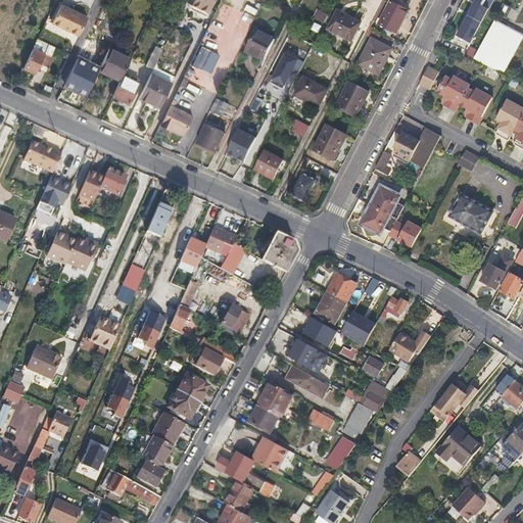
[(194,0),(192,5),(208,13),(215,0),(194,0)]
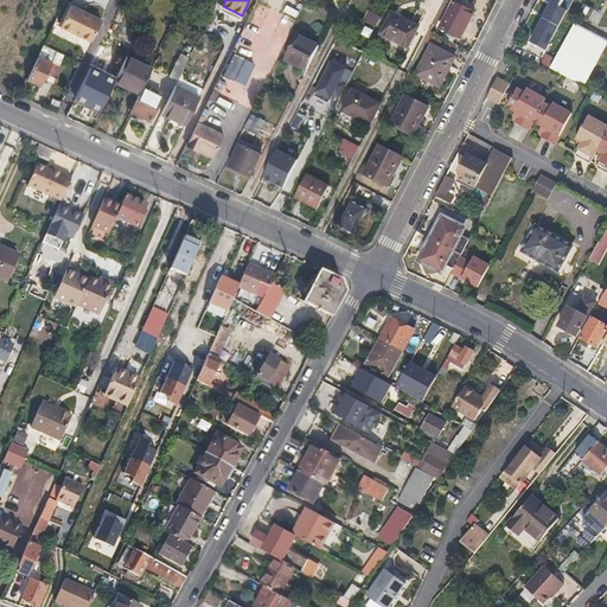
[(543,42),(550,45),(555,36),(568,11),(561,8),(564,0),(555,0),(532,43),(541,48),(543,42)]
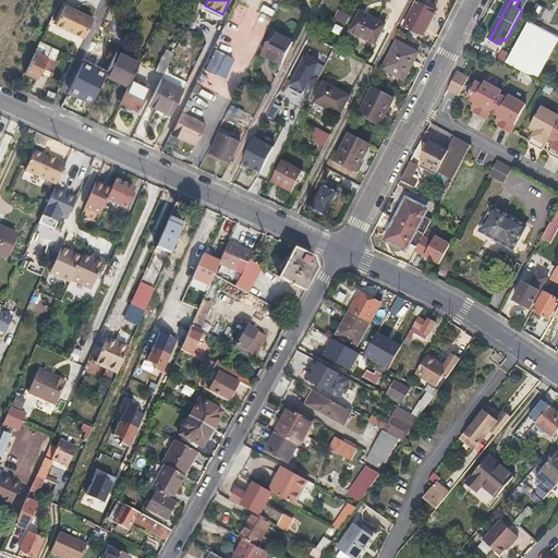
[(417,2),(405,26),(424,35),(436,12),(417,2)]
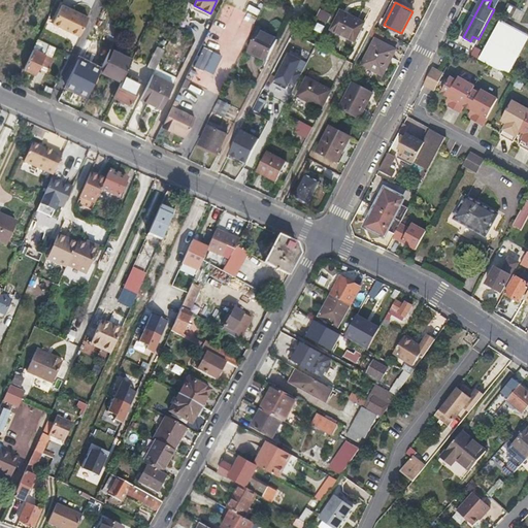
[(507,3),(502,13),(509,18),(515,7),(507,3)]
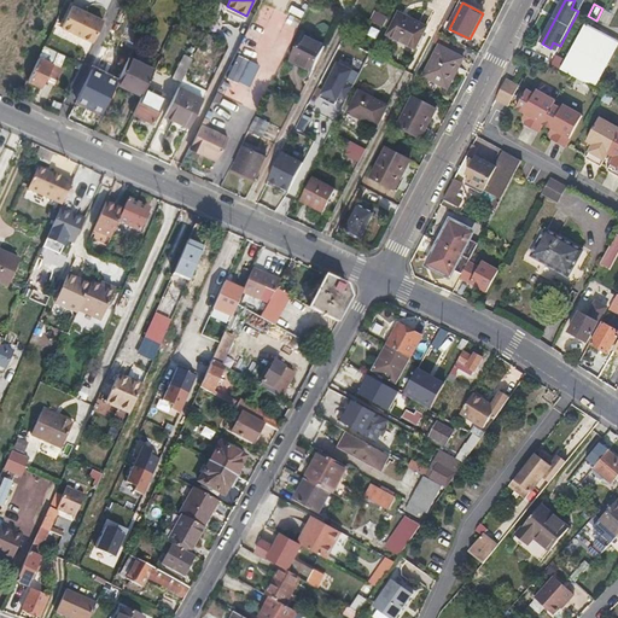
[(73,5),(63,27),(93,42),(104,21),(73,5)]
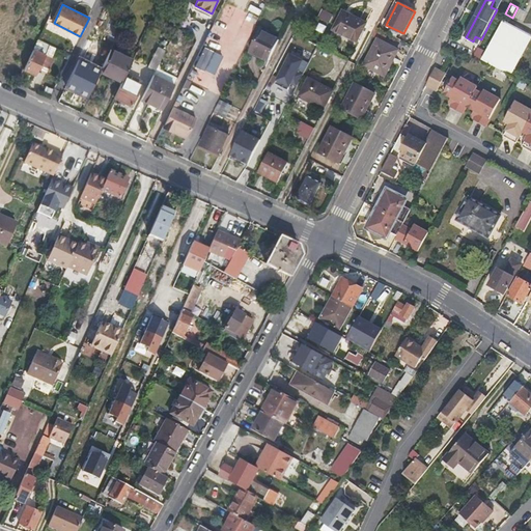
[(212,14),(195,5),(193,9),(210,18),(212,14)]
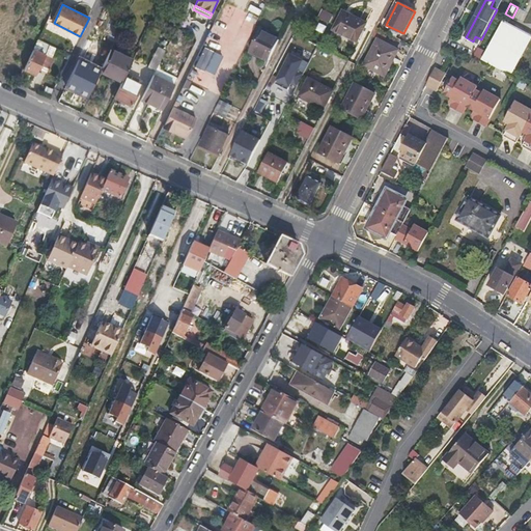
[(324,11),(319,20),(329,24),(333,16),(324,11)]
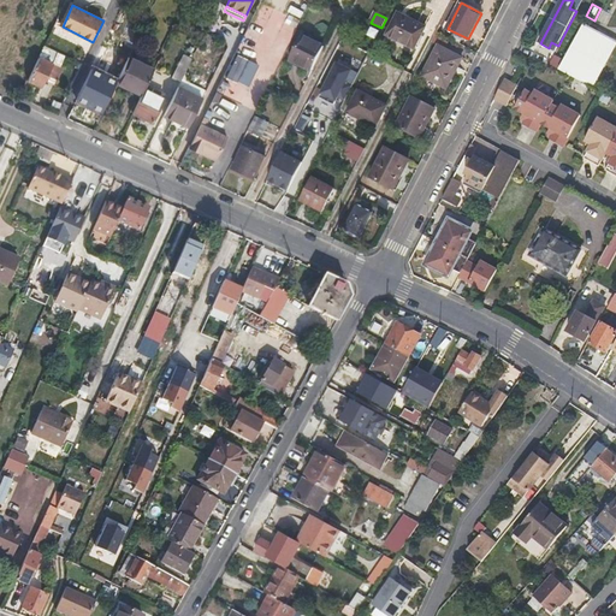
[(398,13),(388,35),(414,48),(425,28),(398,13)]
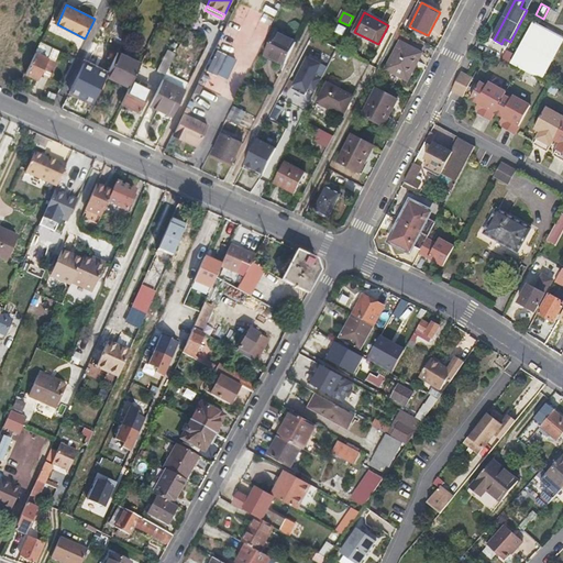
[(97,37),(106,40),(110,26),(101,23),(97,37)]
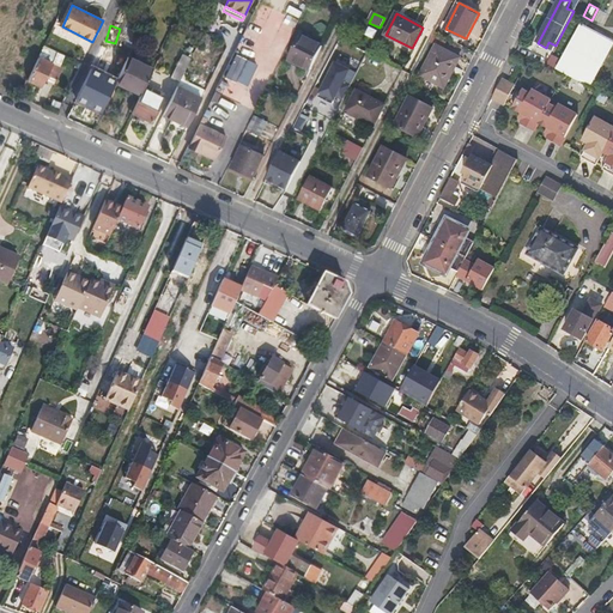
[(274,25),(268,41),(285,47),(291,30),(274,25)]
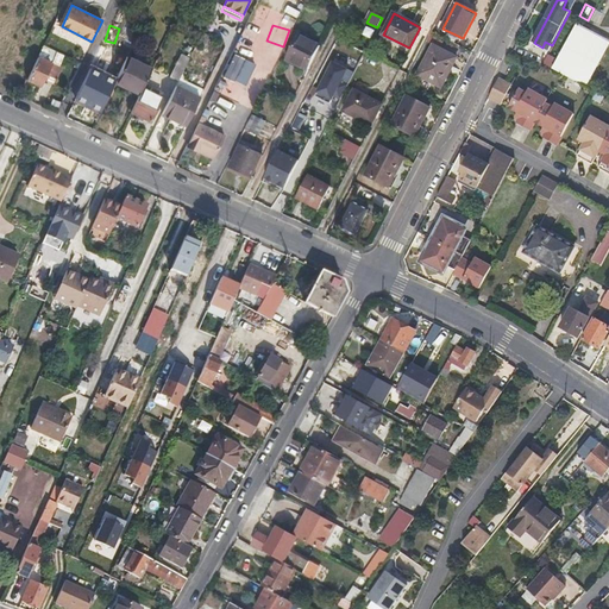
[(577,25),(552,69),(586,86),(594,73),(608,43),(608,42),(597,36),(596,37),(589,33),(590,31),(577,25)]
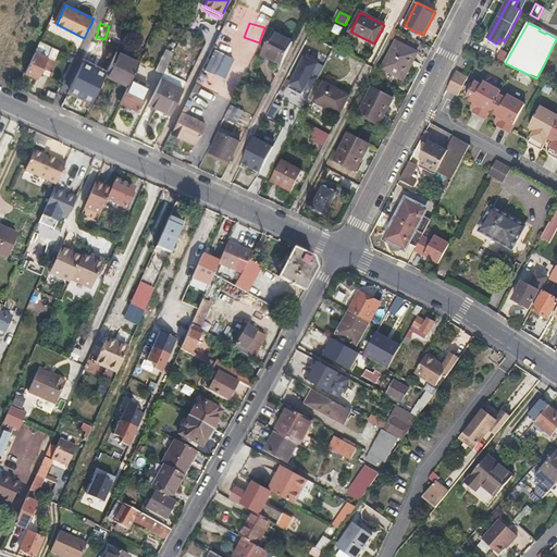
[(225,31),(215,50),(234,59),(244,39),(225,31)]
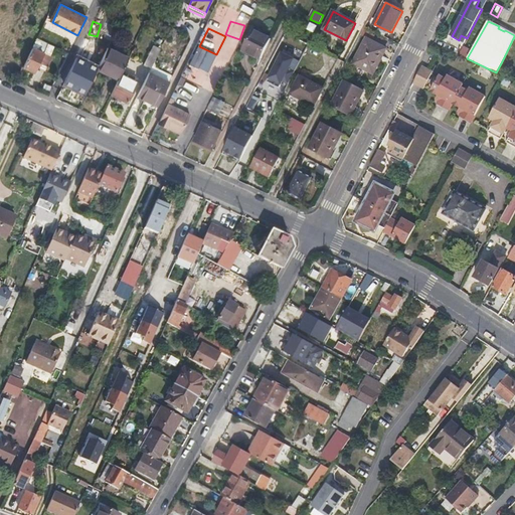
[(261,59),(271,39),(253,31),(243,51),(261,59)]
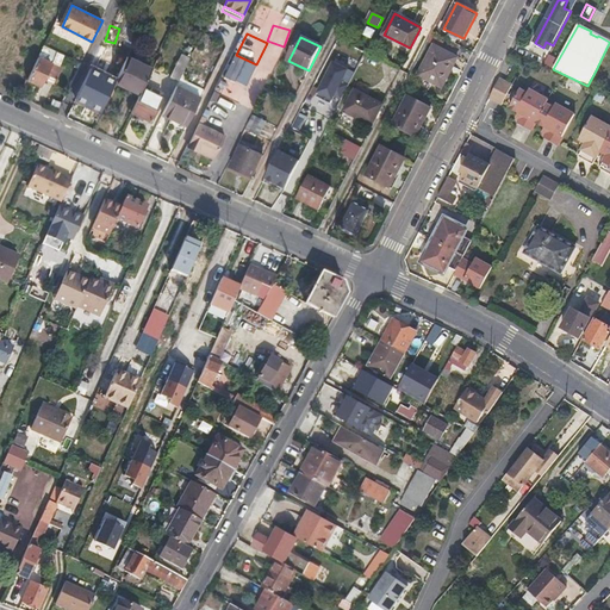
[(434,47),(419,75),(440,86),(447,70),(449,72),(456,58),(434,47)]
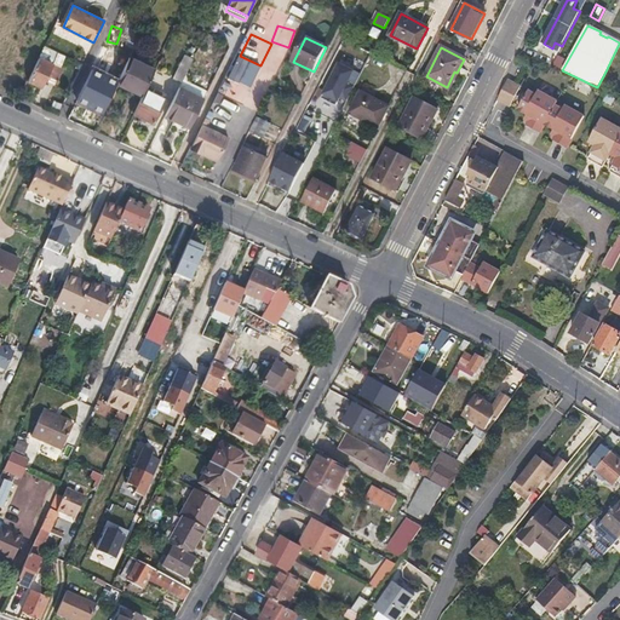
[(102,51),(95,64),(102,68),(109,55),(102,51)]
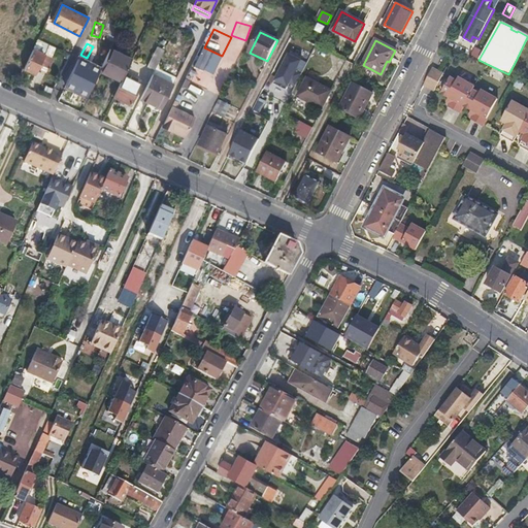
[(110,48),(100,71),(110,76),(110,77),(121,84),(123,78),(132,60),(110,48)]
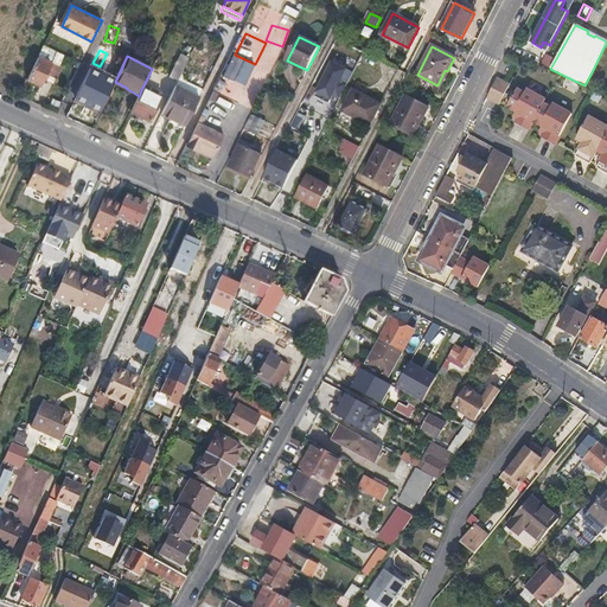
[(39,57),(29,80),(40,85),(51,63),(39,57)]
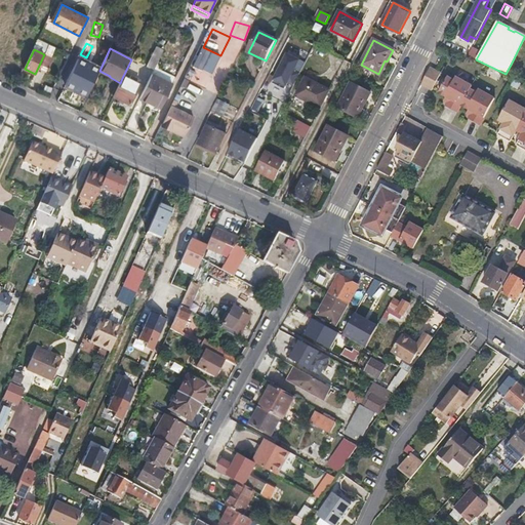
[(148,63),(155,66),(161,54),(154,51),(148,63)]
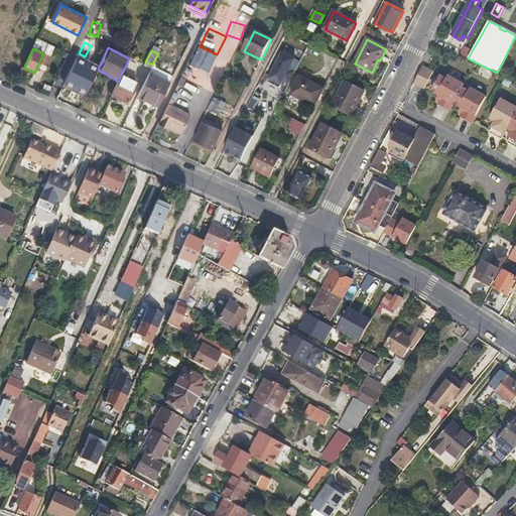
[(283,81),(289,83),(296,70),(290,67),(293,59),(281,53),(266,83),(279,90),(283,81)]
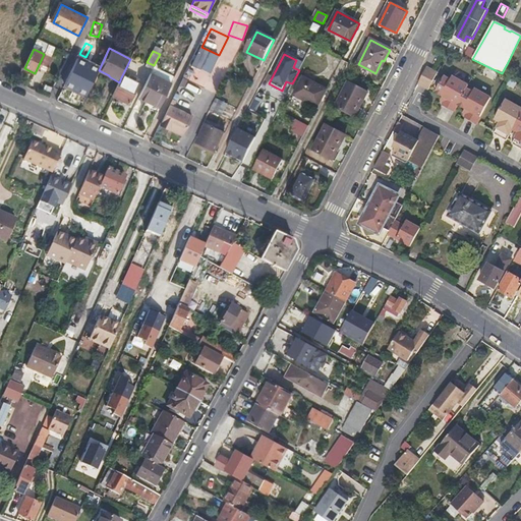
[(73,66),(65,84),(80,93),(90,74),(73,66)]
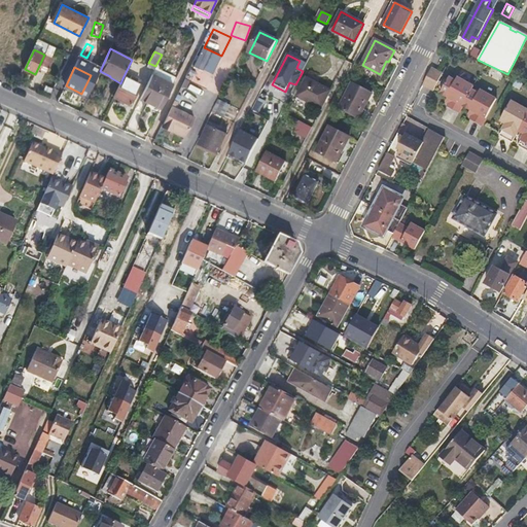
[(423,84),(434,90),(443,73),(432,67),(423,84)]
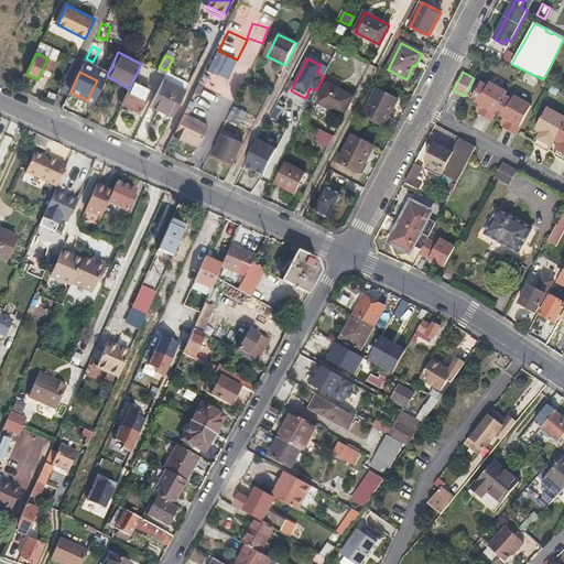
[(218,91),(221,83),(208,77),(204,86),(218,91)]
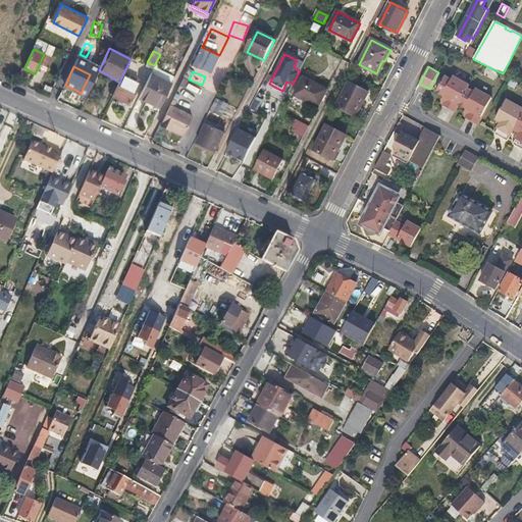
[(151,73),(139,98),(160,108),(172,84),(151,73)]
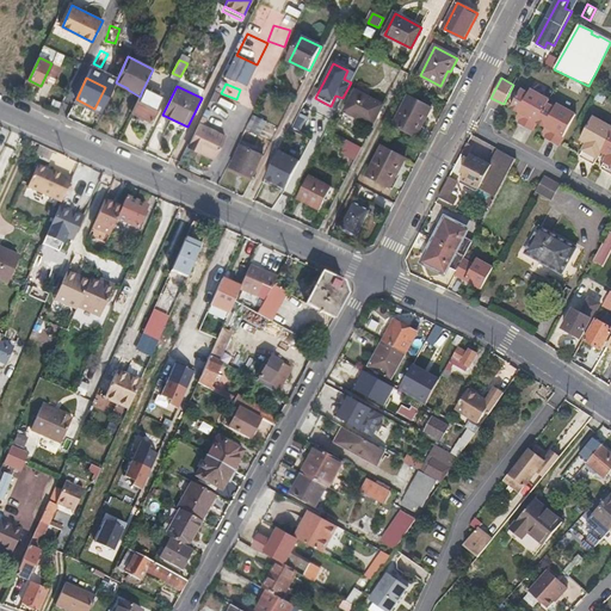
[(519,112),(523,115),(520,119),(518,123),(532,131),(537,123),(547,104),(549,100),(530,90),(528,94),(520,90),(511,106),(511,107),(519,112)]
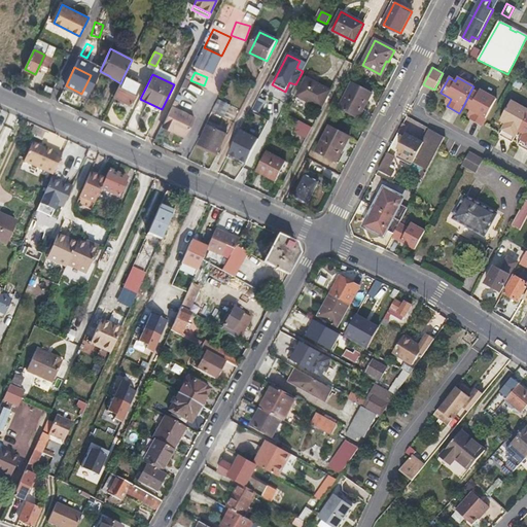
[(120,83),(113,98),(131,105),(139,88),(138,86),(139,83),(130,78),(129,81),(123,78),(120,83)]
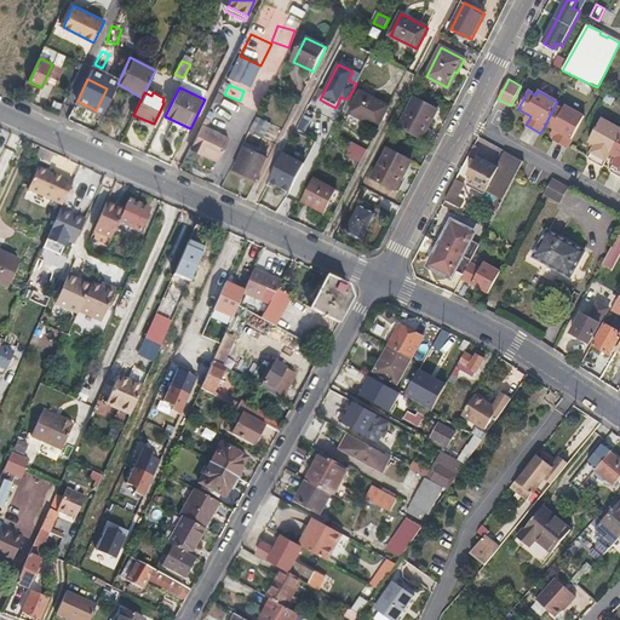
[(360,92),(349,113),(377,127),(388,107),(360,92)]
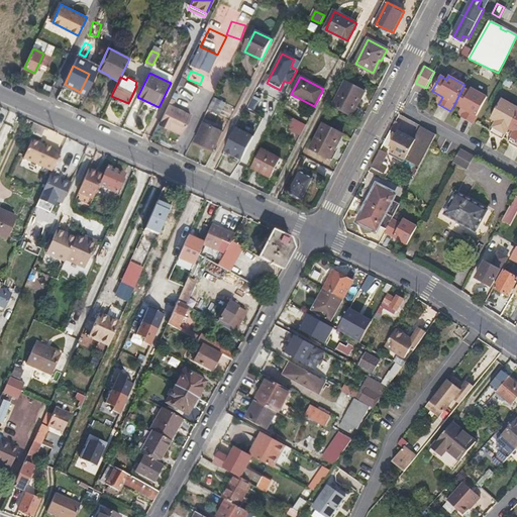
[(346,82),(333,106),(352,116),(365,92),(346,82)]
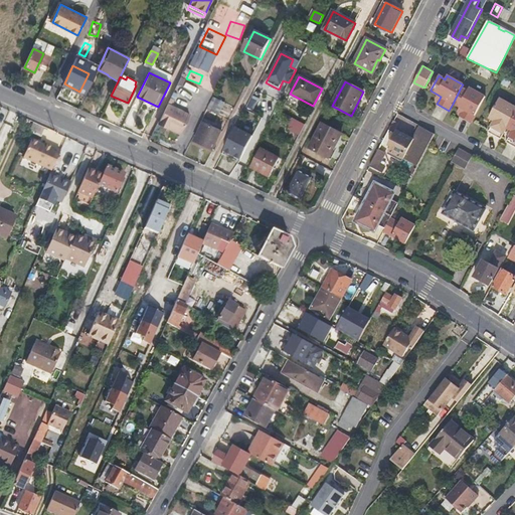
[(461,88),(453,104),(460,108),(463,110),(461,113),(459,117),(471,123),(472,121),(485,97),(469,89),(468,92),(461,88)]
